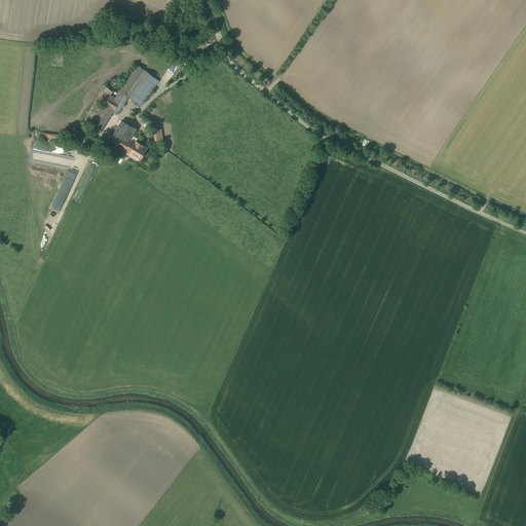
[(148,73),(137,65),(123,83),(124,84),(120,90),(123,92),(128,97),(133,99),(130,101),(132,102),(139,107),(140,107),(158,81),(148,73)]
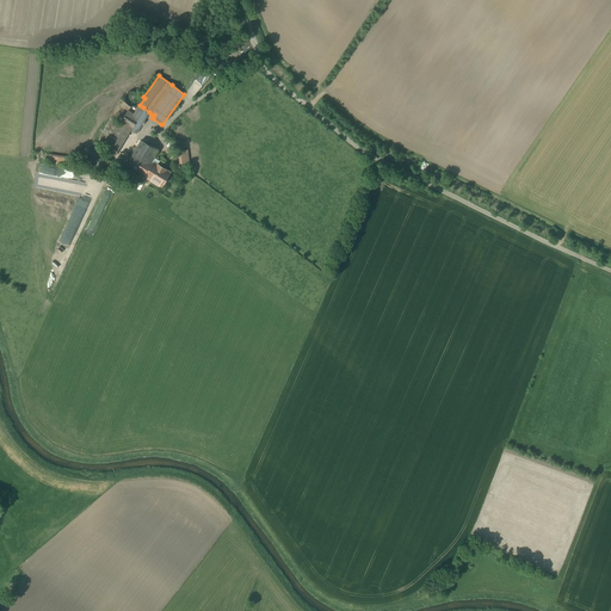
[(137,93),(135,92),(133,91),(130,91),(128,92),(125,94),(124,97),(124,98),(125,100),(125,103),(128,104),(131,105),(134,105),(136,104),(137,103),(139,100),(139,98),(139,96),(137,93)]
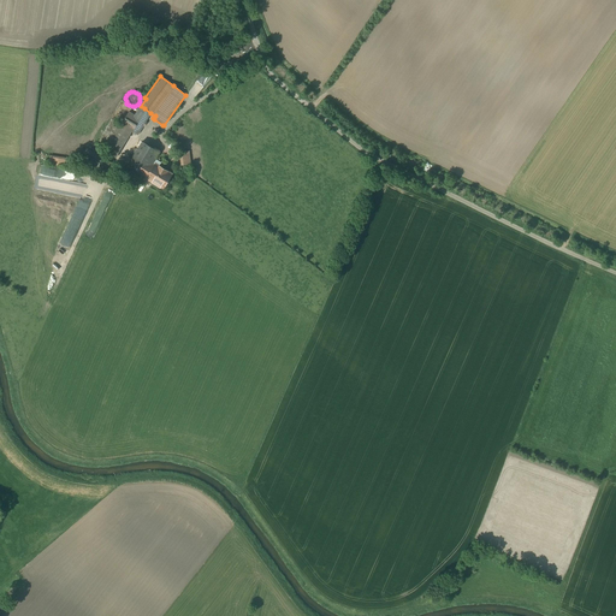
[(141,106),(135,116),(146,122),(150,113),(144,108),(141,106)]
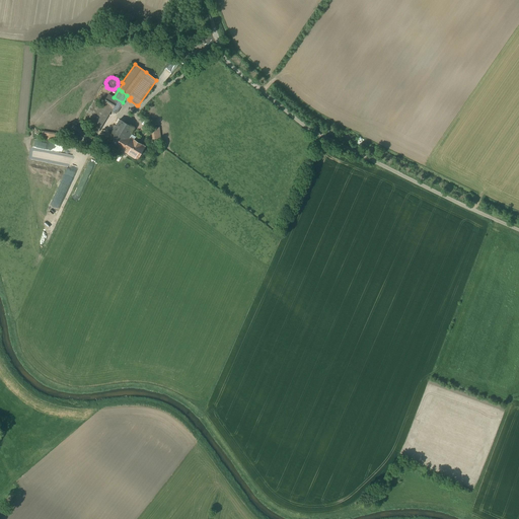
[(114,97),(108,94),(102,104),(102,105),(112,110),(117,114),(121,105),(122,106),(124,103),(123,102),(114,97)]
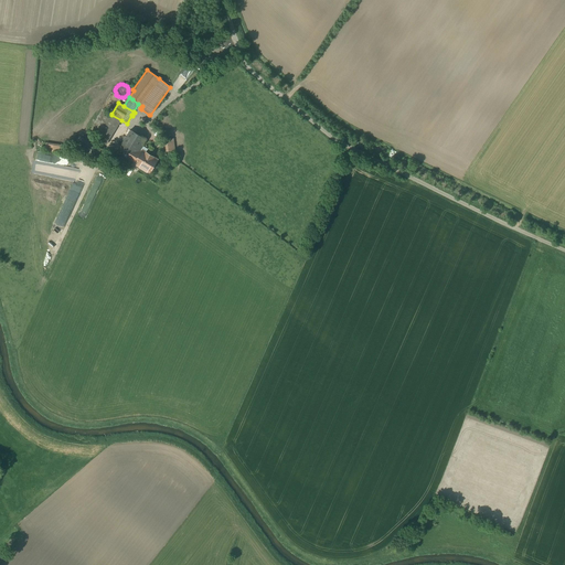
[(99,134),(96,138),(106,145),(121,120),(112,115),(108,119),(103,129),(99,134)]
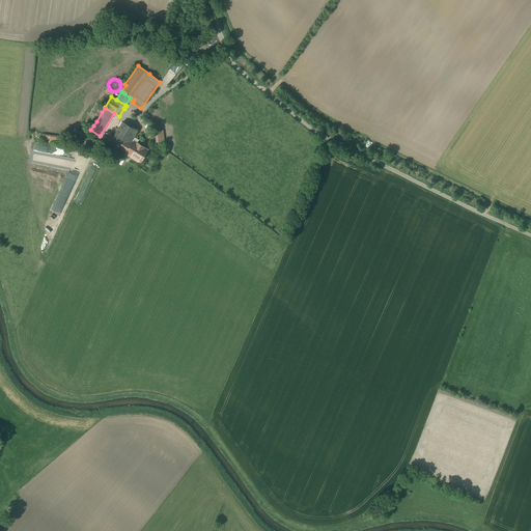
[(91,118),(96,121),(102,112),(96,109),(91,118)]
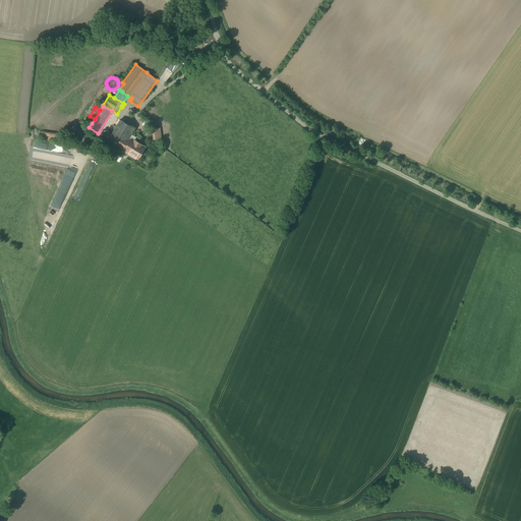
[(120,119),(105,146),(119,155),(122,150),(129,137),(135,128),(120,119)]
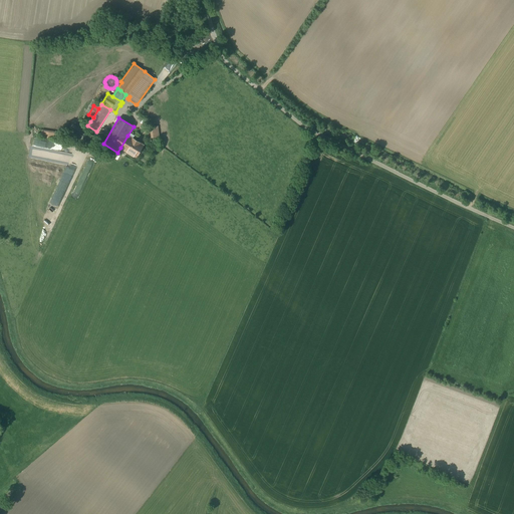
[(72,123),(70,125),(91,139),(93,136),(72,123)]
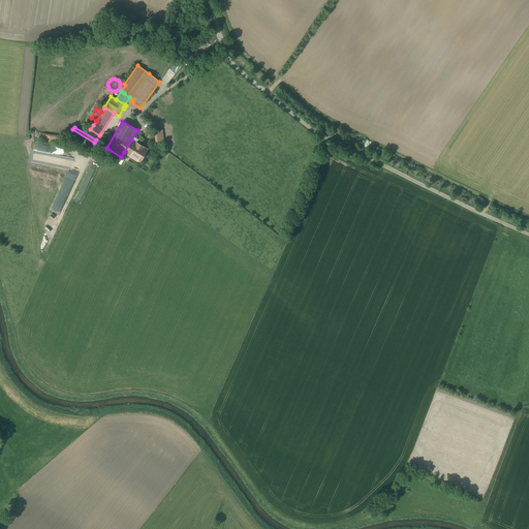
[(94,143),(72,129),(68,136),(90,149),(94,143)]
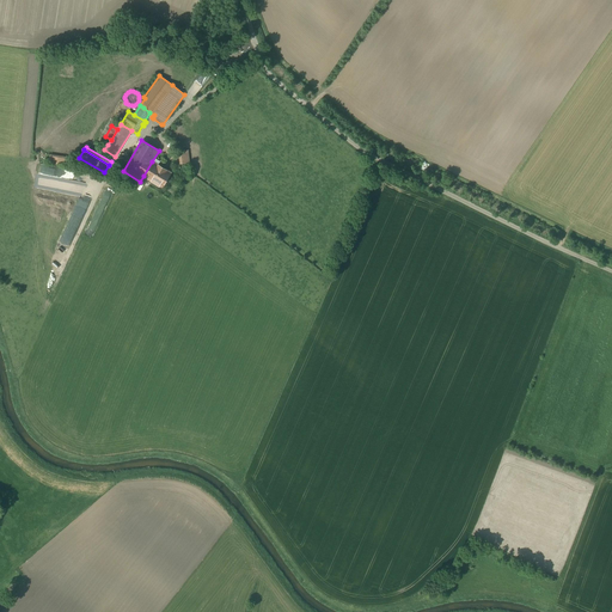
[(75,158),(50,154),(49,163),(74,166),(75,158)]
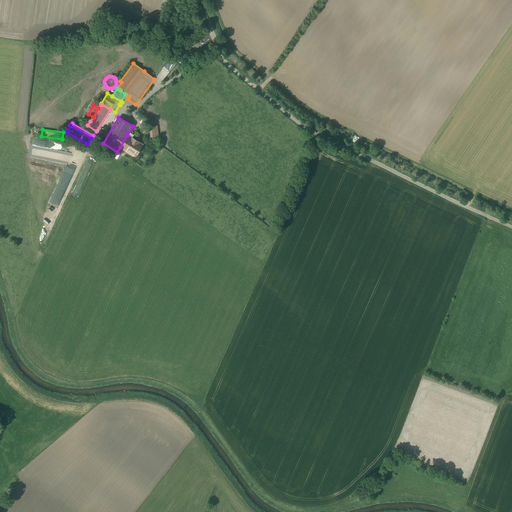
[(143,144),(127,135),(120,147),(135,156),(143,144)]
